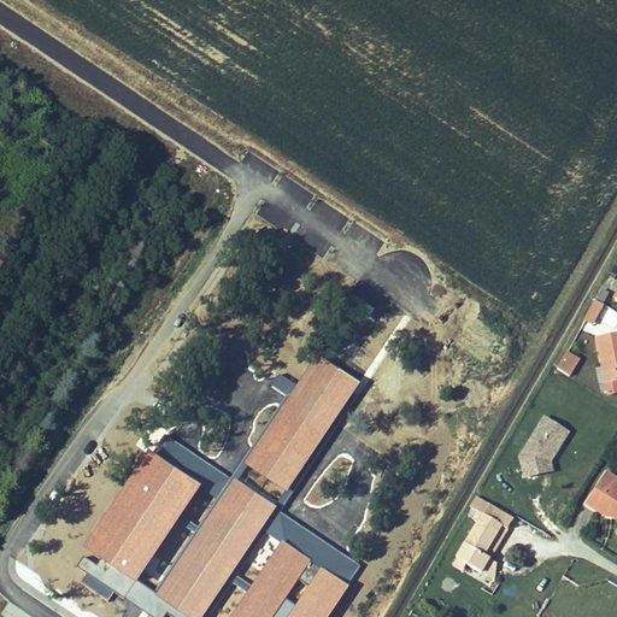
[(583,319),(594,324),(605,304),(594,299),(583,319)]
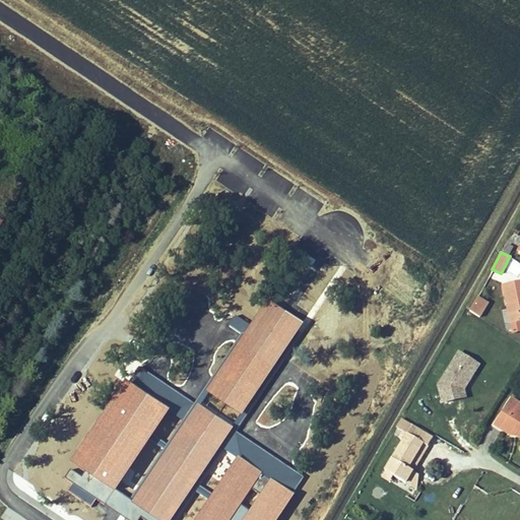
[(519,281),(504,284),(511,324),(519,321),(519,281)]
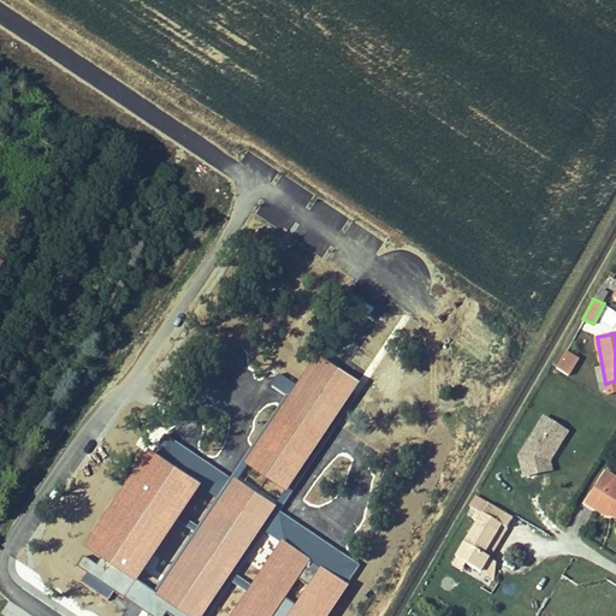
[(568,351),(557,368),(568,377),(580,359),(568,351)]
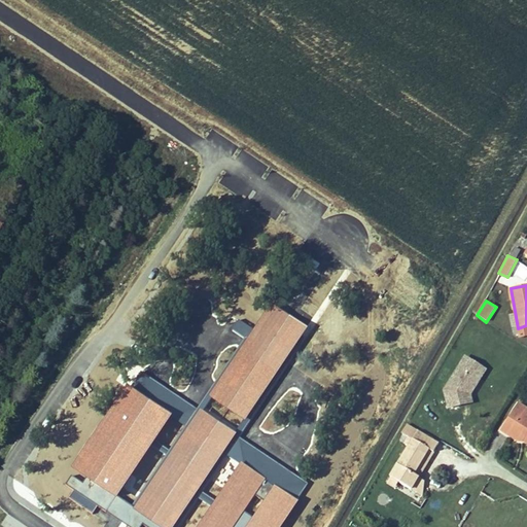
[(526,325),(518,328),(515,314),(508,315),(512,332),(519,337),(526,335),(526,325)]
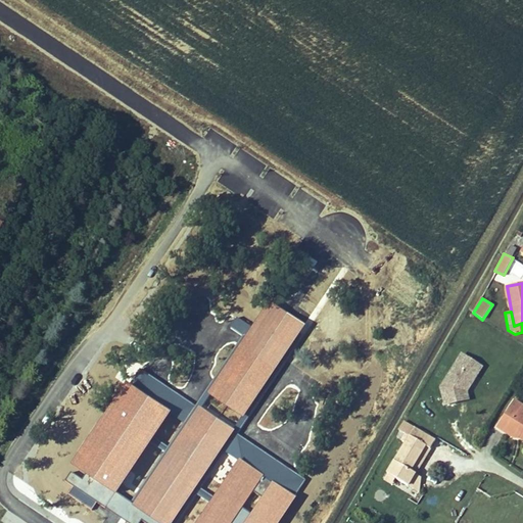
[(460,353),(440,387),(445,405),(457,401),(453,390),(456,385),(465,391),(469,384),(468,379),(472,372),(475,374),(480,365),(460,353)]
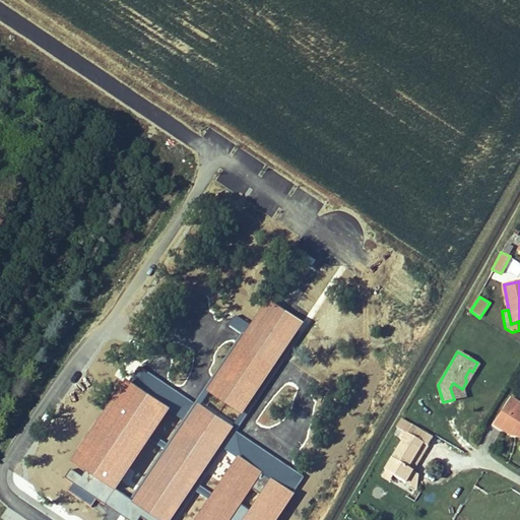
[(450,388),(454,399),(465,396),(462,389),(453,383),(450,388)]
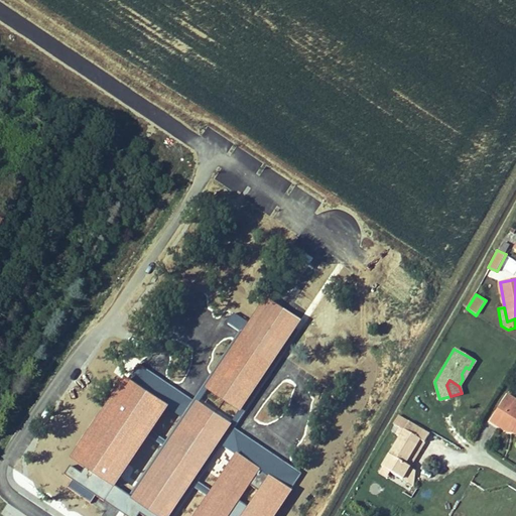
[(515,400),(507,395),(492,418),(499,423),(499,424),(508,430),(511,425),(515,428),(515,429),(514,432),(515,433),(515,411),(510,407),(511,405),(512,405),(515,400)]
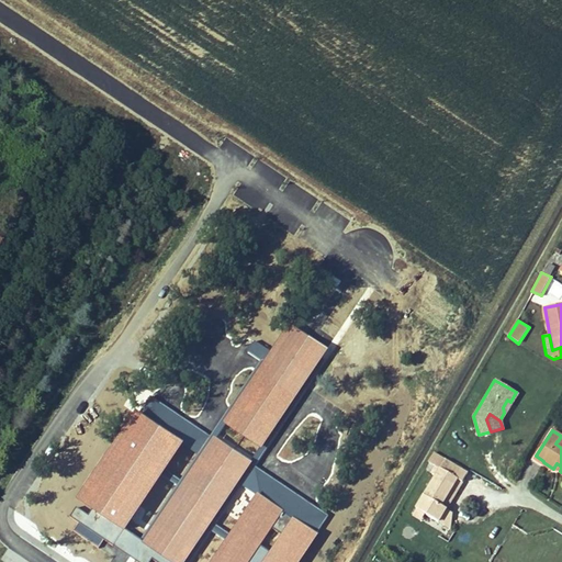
[(552,471),(560,471),(561,468),(561,467),(557,463),(553,469),(543,462),(543,461),(536,456),(534,459),(552,471)]
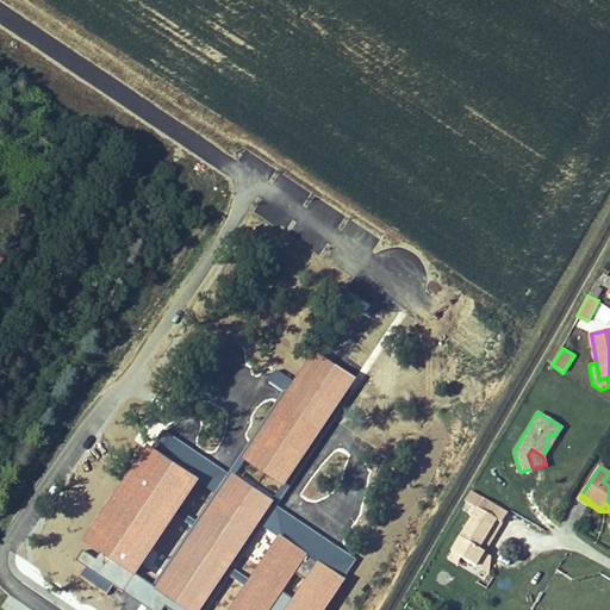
[(485,499),(453,553),(477,567),(485,553),(479,549),(497,521),(502,523),(509,514),(485,499)]
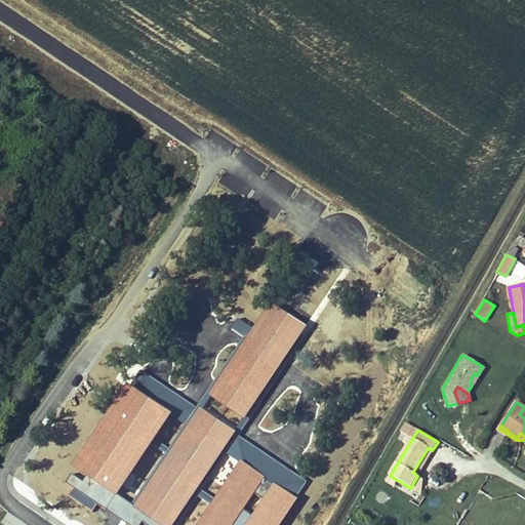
[(432,450),(428,448),(412,473),(417,476),(432,450)]
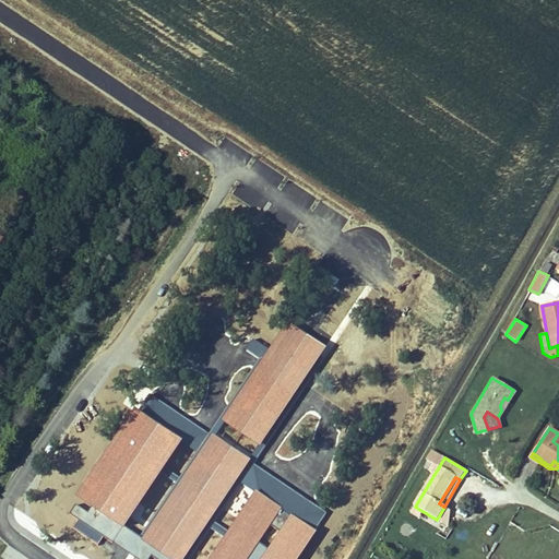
[(416,527),(406,521),(400,532),(409,537),(416,527)]
